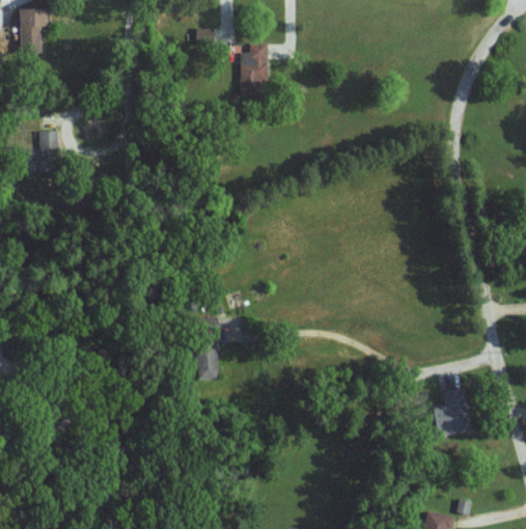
[(48,26),(47,7),(19,8),(21,52),(42,52),(40,26),(48,26)]
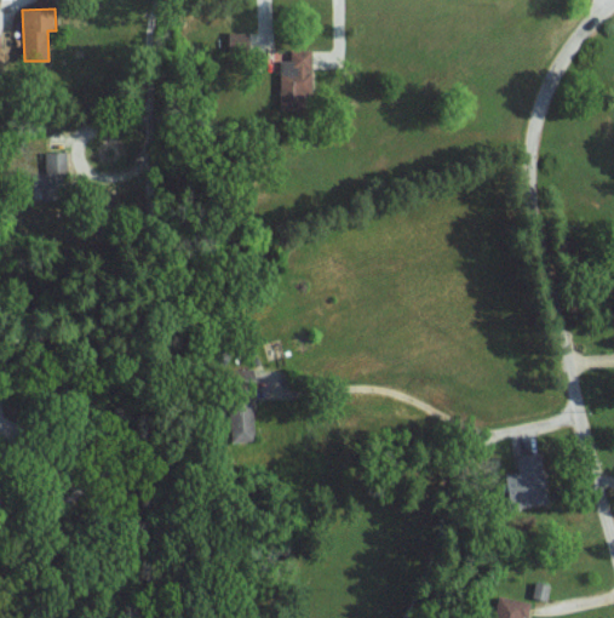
[(250,52),(251,34),(230,33),(230,52),(250,52)]
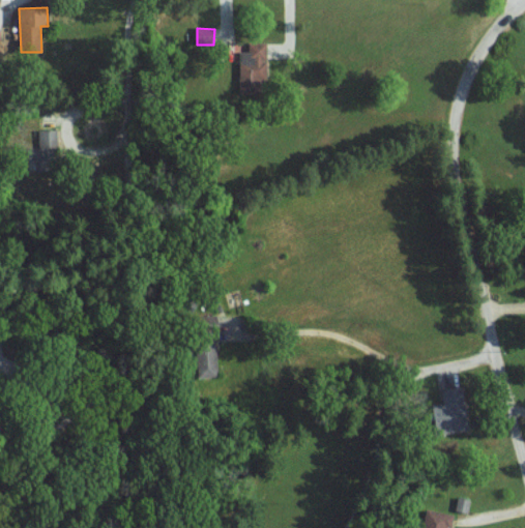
[(268,44),(251,44),(251,53),(242,53),(240,90),(267,91),(268,44)]
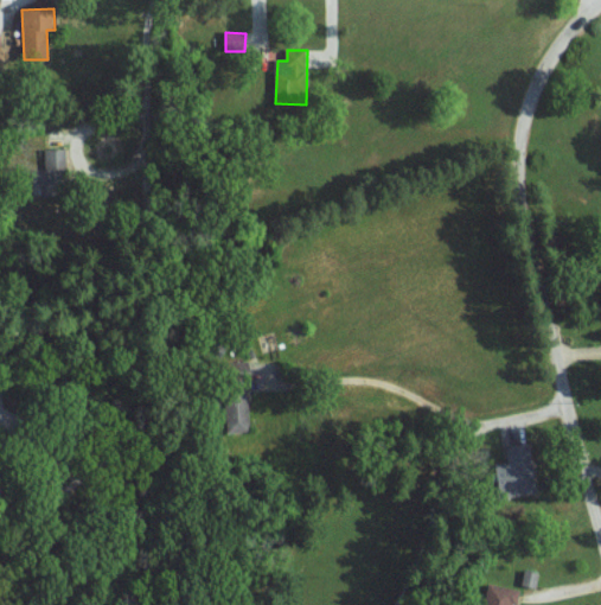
[(68,150),(46,150),(46,170),(68,170),(68,150)]
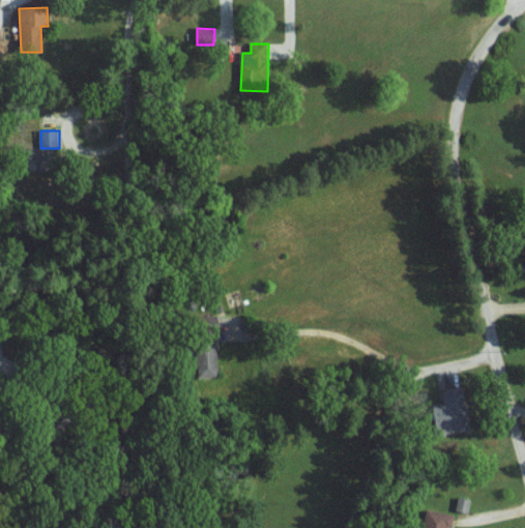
[(221,377),(217,316),(197,317),(200,378),(221,377)]
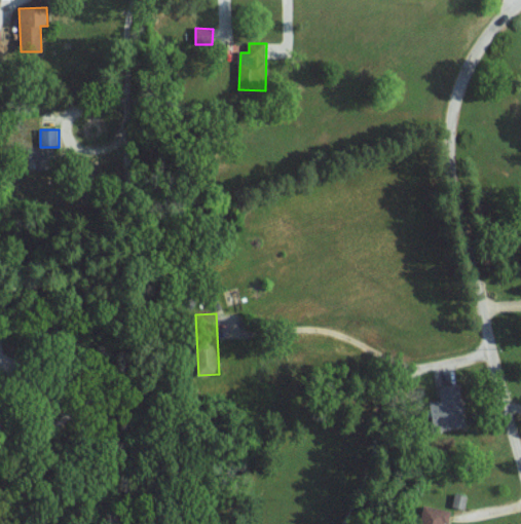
[(433,433),(463,428),(459,385),(440,387),(442,402),(430,403),(433,433)]
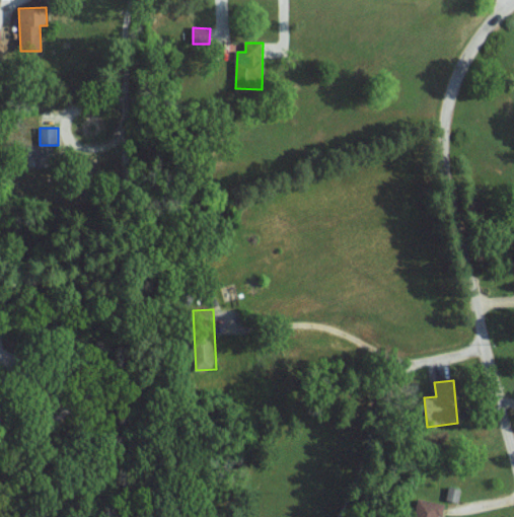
[(460,503),(462,491),(451,489),(448,501),(460,503)]
